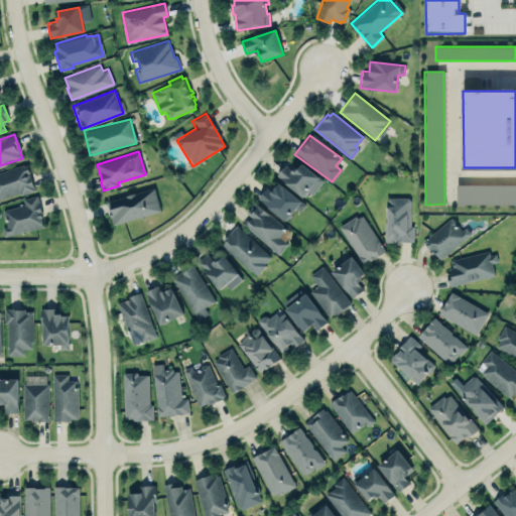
[(0,198),(20,191),(20,195),(34,190),(33,187),(29,174),(28,174),(28,173),(29,172),(26,165),(23,166),(22,164),(0,171),(0,198)]
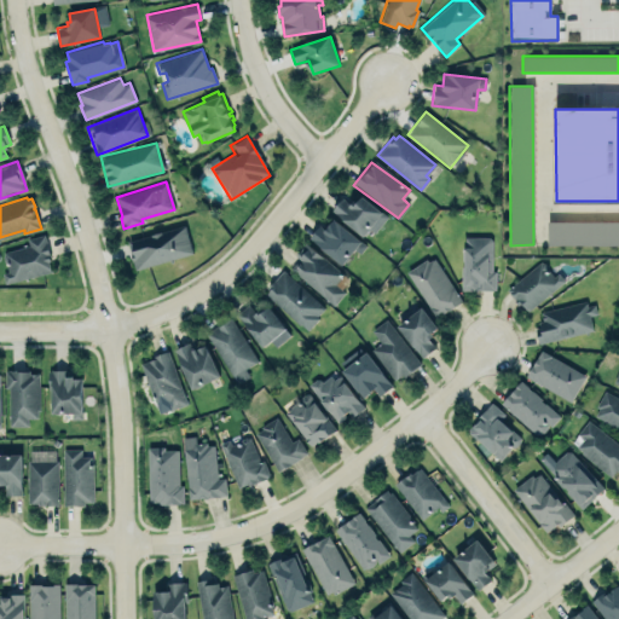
[(331,210),(342,197),(351,204),(354,201),(357,203),(362,197),(387,217),(374,232),(370,229),(364,237),(331,210)]
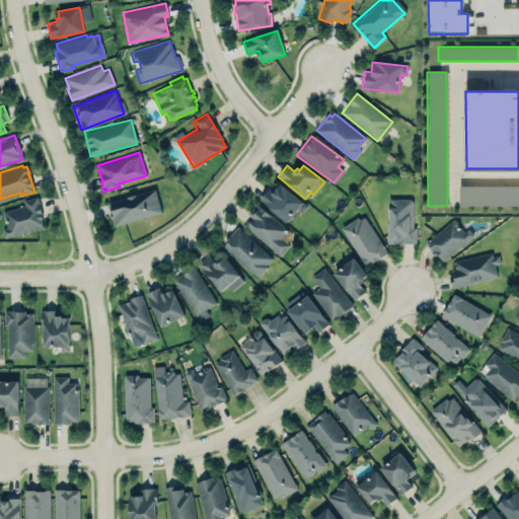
[(260,200),(288,222),(298,210),(302,213),(307,206),(280,183),(272,193),(268,190),(260,200)]
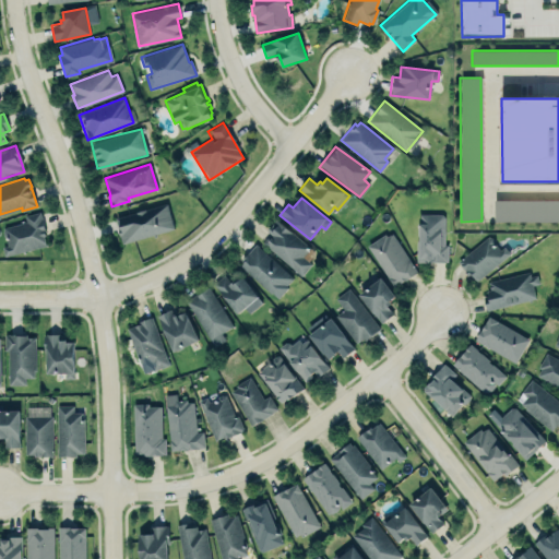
[(558,200),(494,201),(494,223),(558,222),(558,200)]
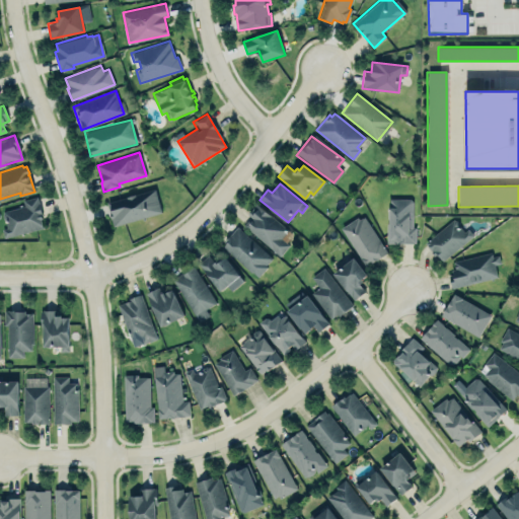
[(161,214),(155,190),(106,202),(113,226),(161,214)]
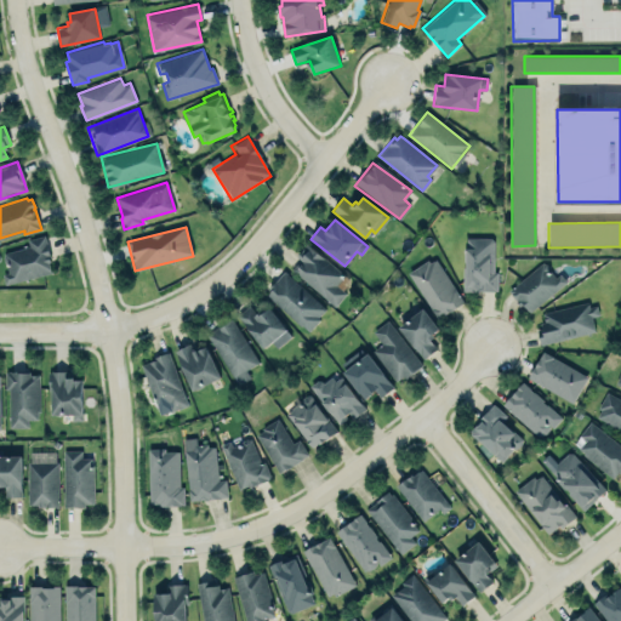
[(3,252),(29,246),(27,240),(45,235),(50,255),(49,255),(50,262),(49,262),(51,272),(5,284),(3,274),(9,273),(6,263),(4,262),(3,256),(4,255),(3,252)]
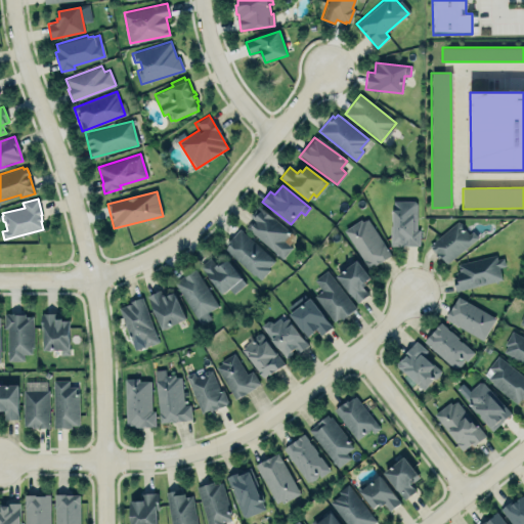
[(394,201),(415,201),(417,204),(417,229),(420,229),(420,246),(391,246),(391,226),(393,226),(393,220),(392,220),(392,209),(394,209),(394,201)]
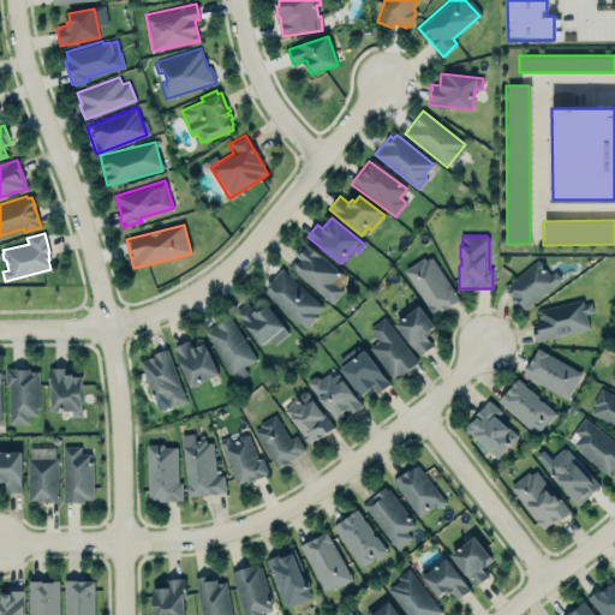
[(304,242),(341,273),(333,282),(342,291),(332,304),(288,267),(297,257),(293,254),(304,242)]
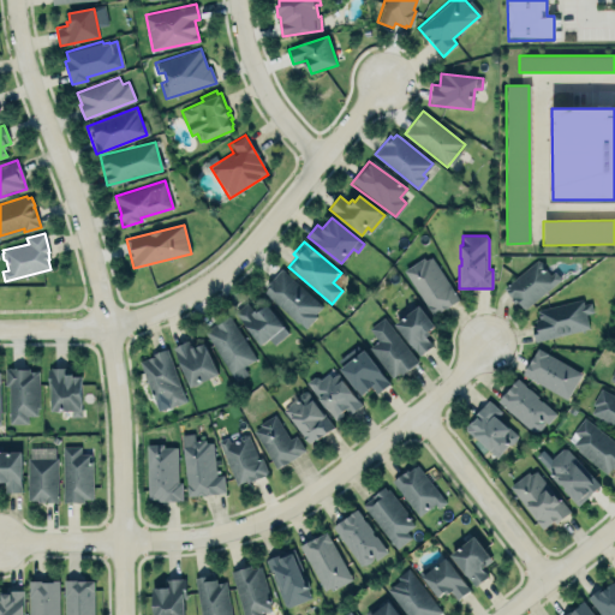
[(458,300),(429,255),(404,270),(433,316),(458,300)]
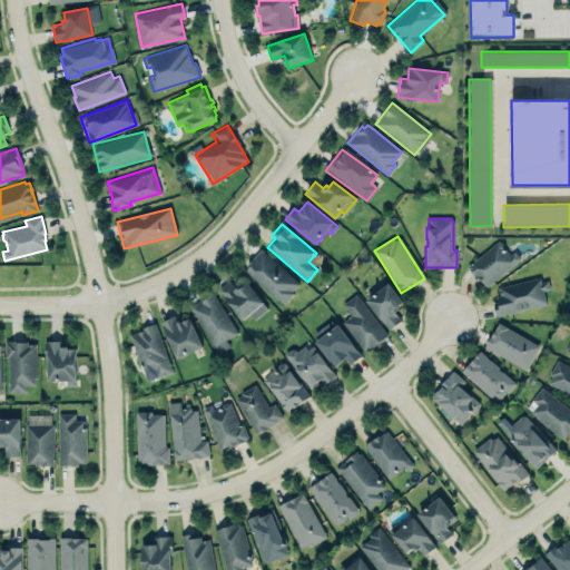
[(517,264),(500,241),(465,266),(482,288),(517,264)]
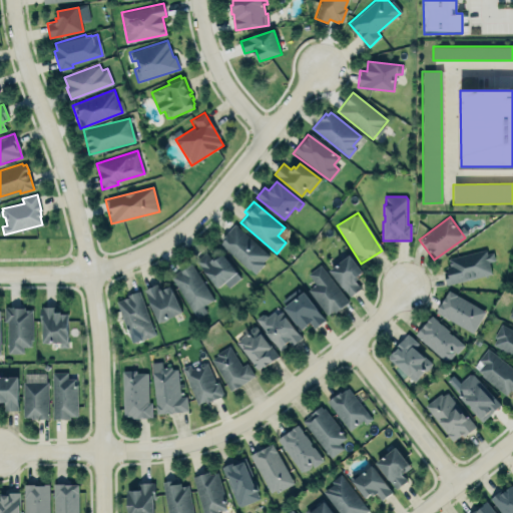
[(234,224),(224,235),(226,238),(221,243),(254,274),(265,264),(263,262),(269,255),(234,224)]
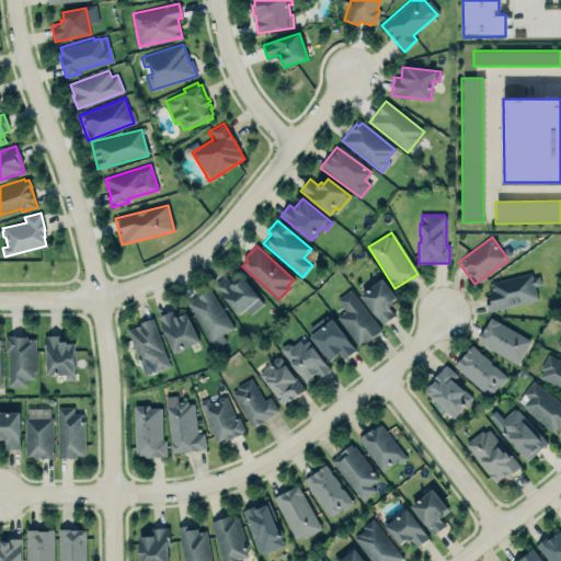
[(488,311),(537,299),(534,286),(540,284),(539,276),(533,277),(530,272),(490,283),(492,290),(488,292),(489,297),(484,298),(488,311)]
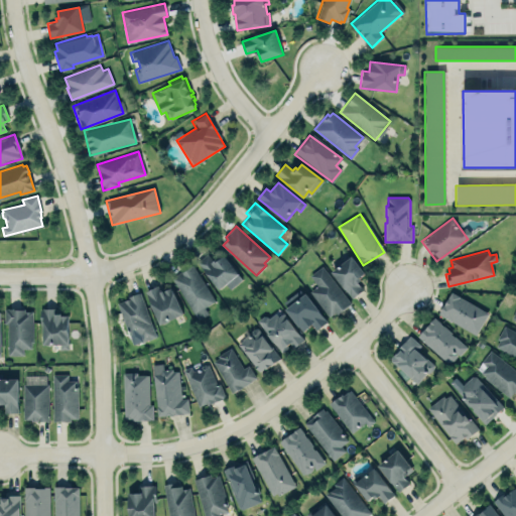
[(206,255),(197,262),(219,289),(238,274),(224,257),(217,262),(216,260),(212,263),(206,255)]
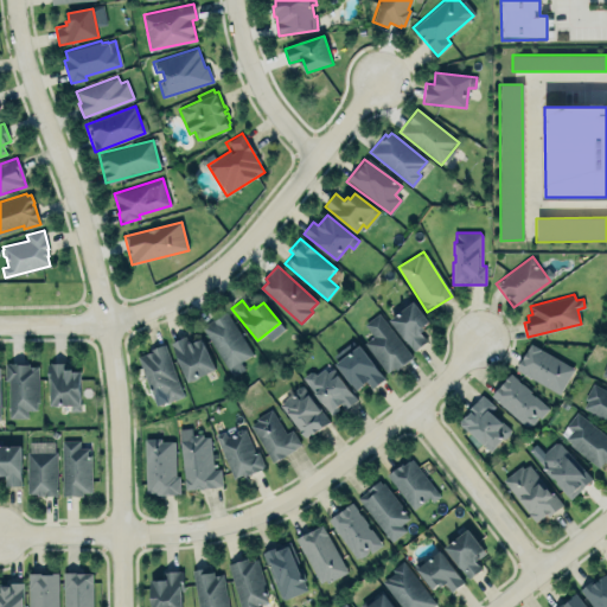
[(420,331),(430,323),(413,301),(389,320),(414,351),(427,340),(420,331)]
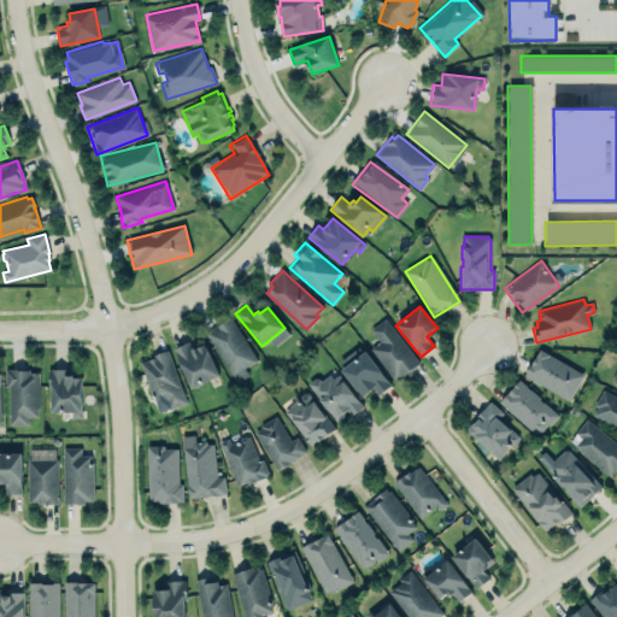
[(205,331),(217,324),(218,325),(230,318),(257,359),(244,368),(247,375),(236,381),(205,331)]
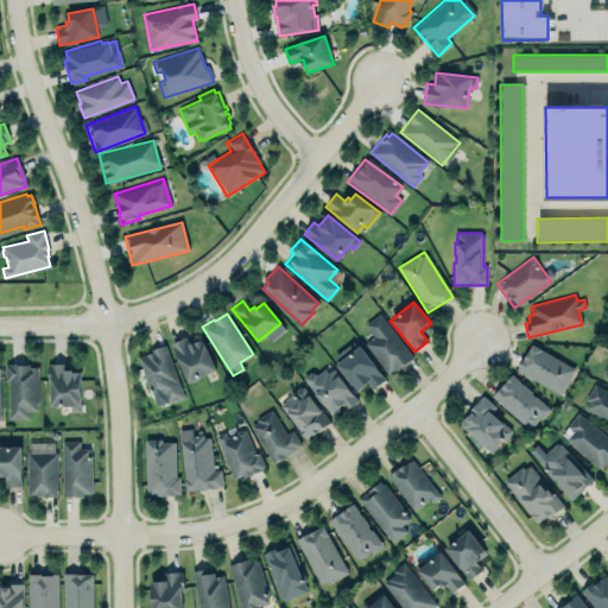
[(413,358),(380,314),(365,324),(373,336),(365,343),(387,374),(394,368),(397,371),(413,358)]
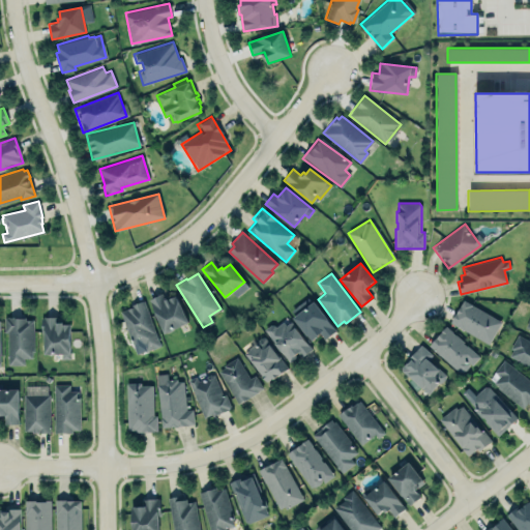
[(162,293),(154,296),(155,297),(150,300),(165,333),(188,323),(176,295),(165,300),(162,293)]
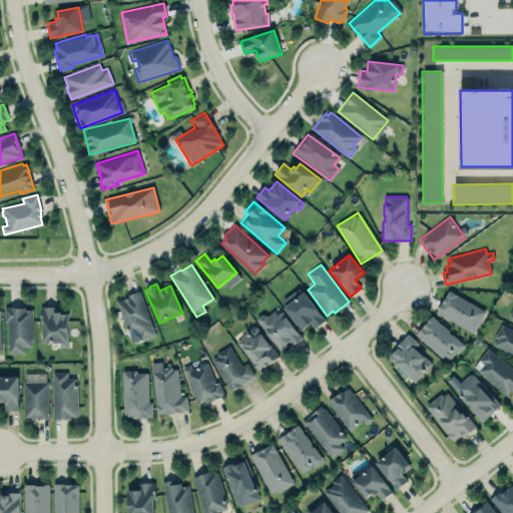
[(139,291),(154,335),(132,342),(128,330),(126,331),(116,302),(128,298),(127,295),(139,291)]
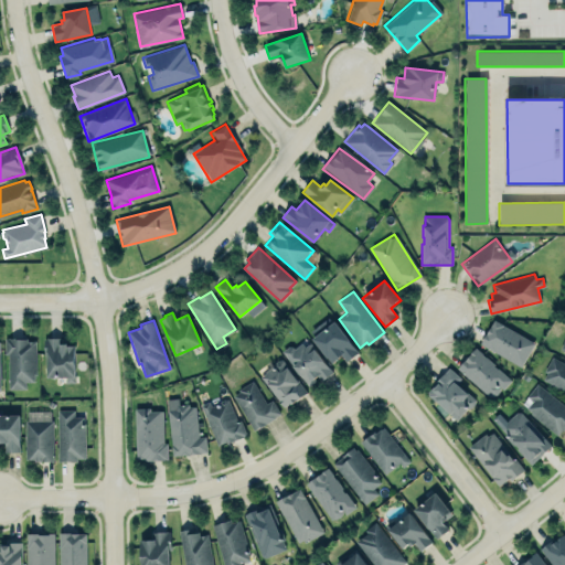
[(311,339),(336,320),(352,341),(351,342),(359,352),(347,362),(342,355),(338,359),(338,360),(332,364),(328,360),(311,339)]
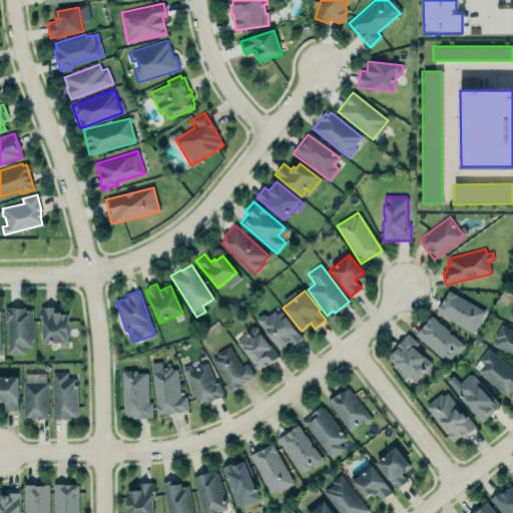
[(436,312),(448,291),(485,312),(473,333),(436,312)]
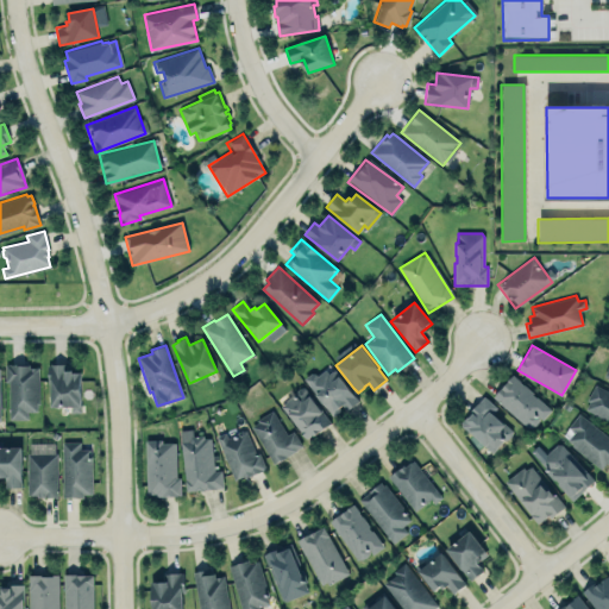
[(80,371),(66,371),(66,364),(48,365),(48,408),(70,407),(70,413),(80,413),(80,371)]
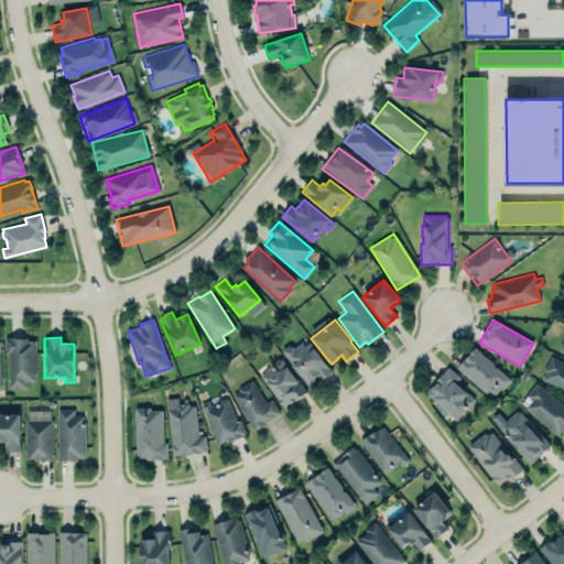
[(34,338),(6,338),(7,389),(25,389),(25,382),(35,382),(34,338)]
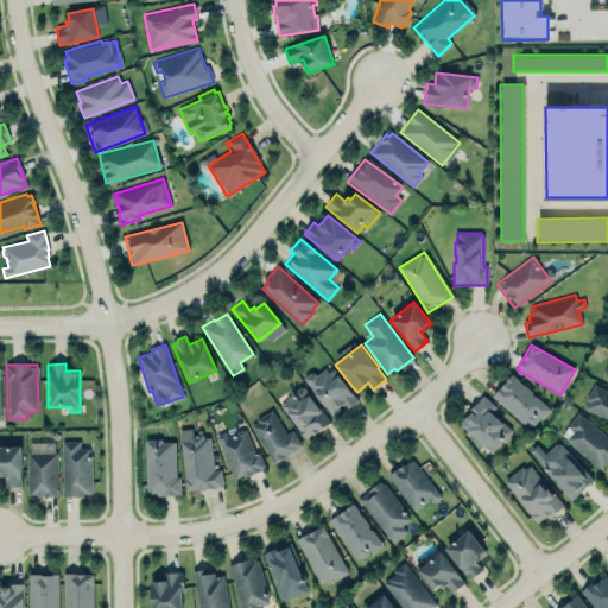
[(303,378),(310,373),(314,373),(316,375),(324,369),(328,374),(334,369),(358,400),(352,406),(346,410),(342,405),(339,407),(340,410),(333,416),(303,378)]
